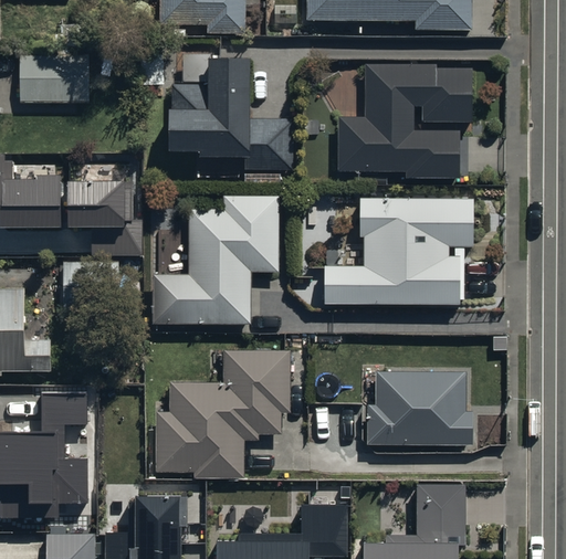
[(160,0),(161,27),(206,27),(207,32),(244,32),(243,0),(160,0)]
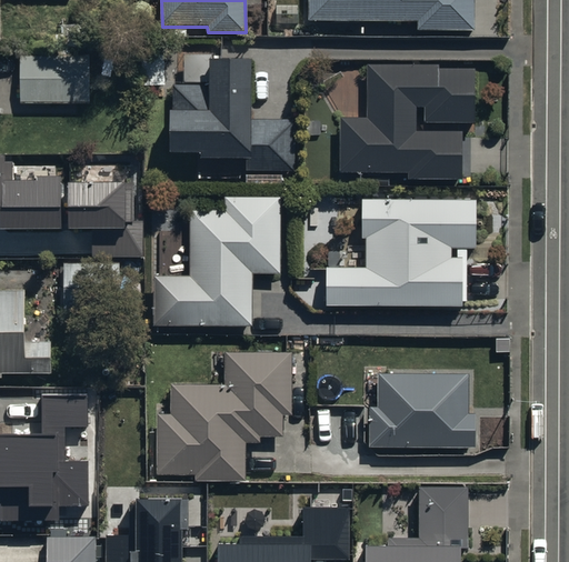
[(308,0),(309,20),(415,20),(415,29),(473,29),(473,0),(308,0)]
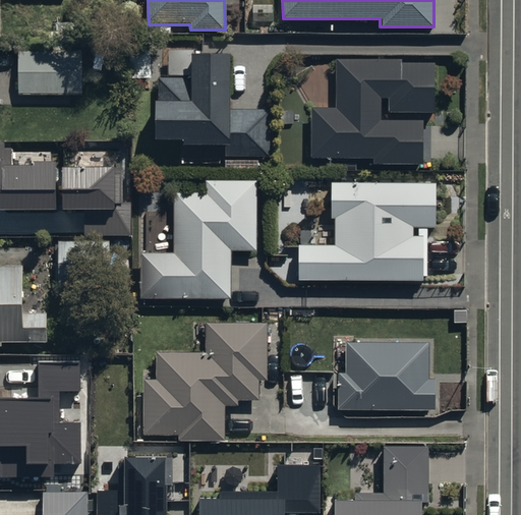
[(56,45),(18,45),(18,96),(83,96),(83,51),(56,51),(56,45)]
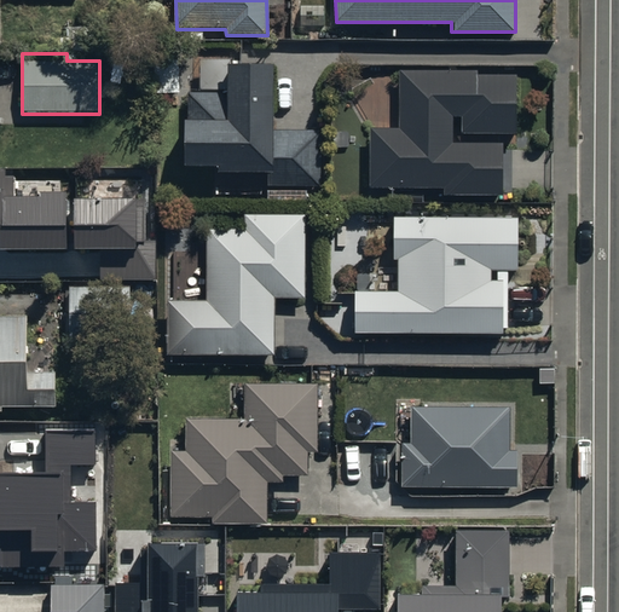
[(276,138),(275,65),(230,65),(230,100),(191,102),(192,123),(186,123),(186,169),(221,168),(221,177),(270,175),(270,197),(329,197),(329,174),(323,174),(323,138),(276,138)]
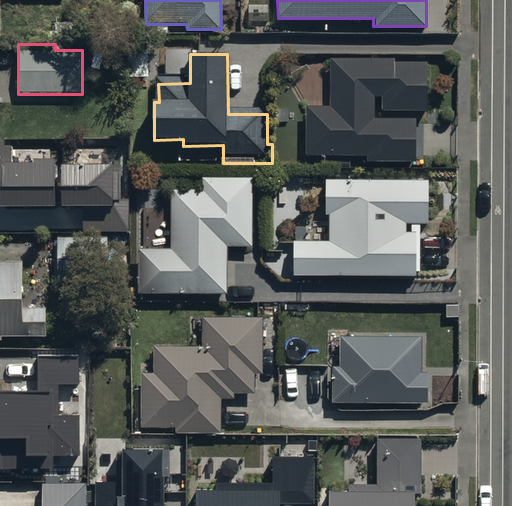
[(423,58),(328,59),(329,104),(303,105),(304,154),(413,154),(412,111),(424,111),(423,58)]
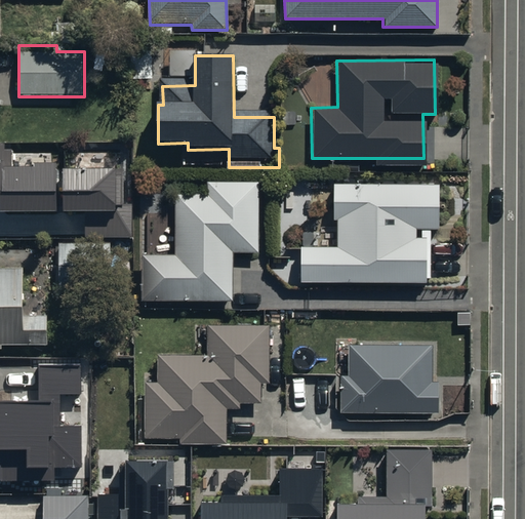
[(0,216),(56,216),(56,168),(12,169),(12,154),(0,154),(0,216)]
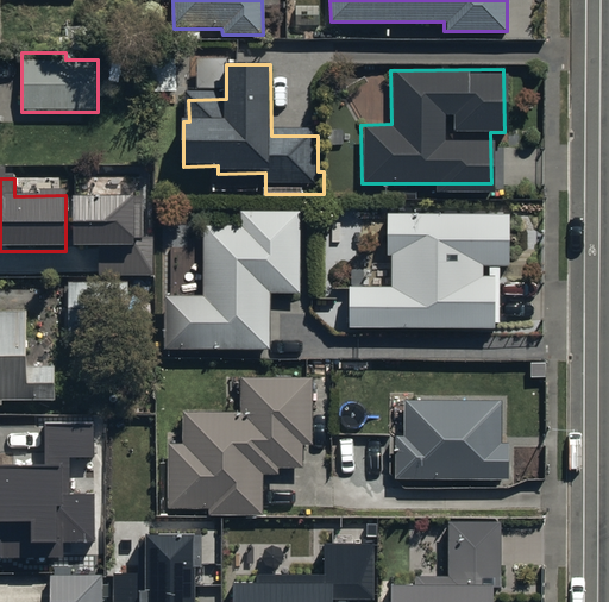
[(142,202),(74,202),(74,251),(99,251),(99,282),(152,282),(152,243),(142,243),(142,202)]
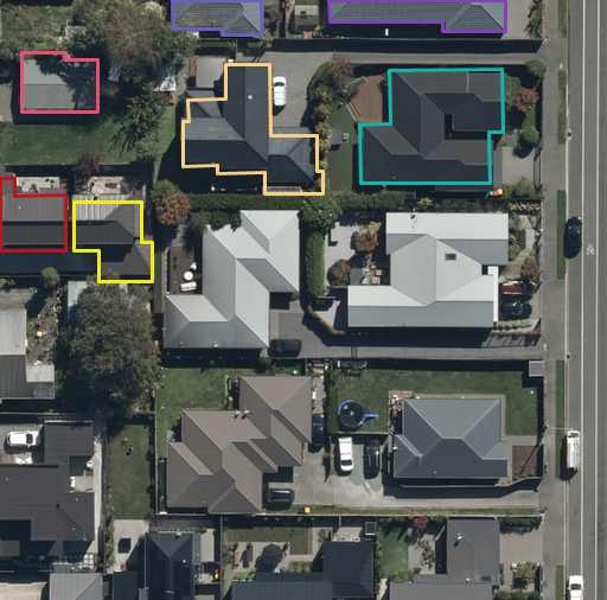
[(199,295),(160,294),(160,346),(267,348),(267,293),(294,293),(294,214),(199,212),(199,295)]
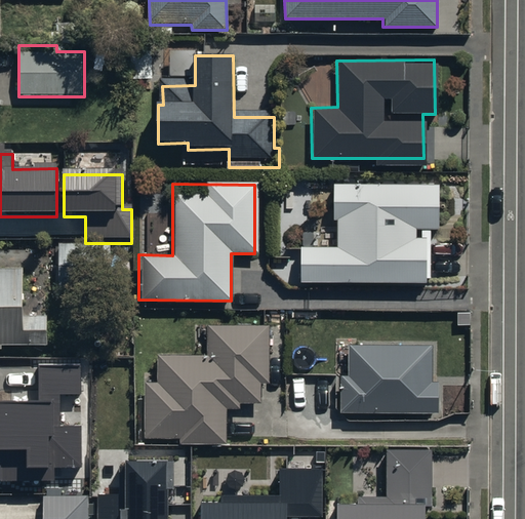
[(433,185),(334,184),(333,242),(300,242),(300,278),(433,279),(433,185)]
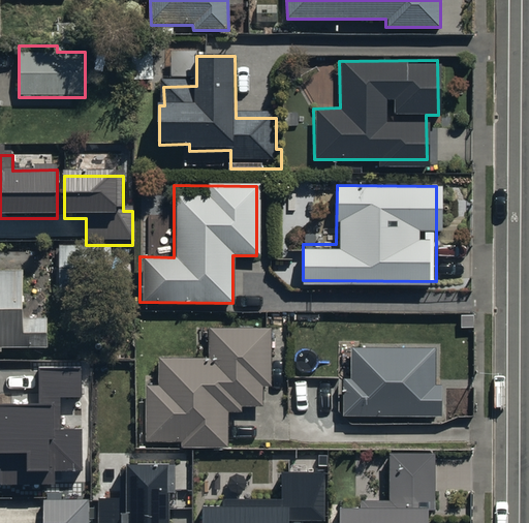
[(79,243),(57,243),(57,293),(79,293),(79,243)]
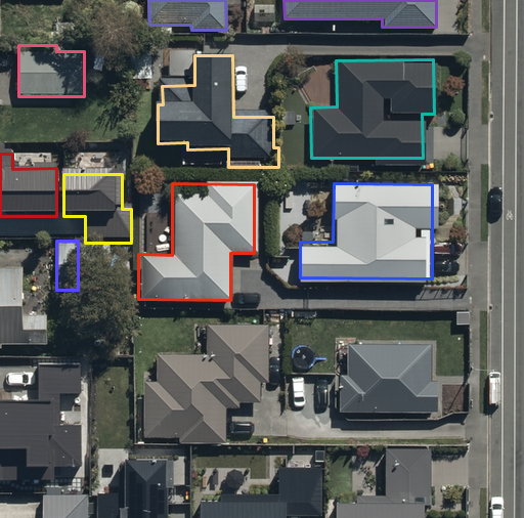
[(0,341),(45,342),(45,315),(24,315),(24,267),(0,266),(0,341)]
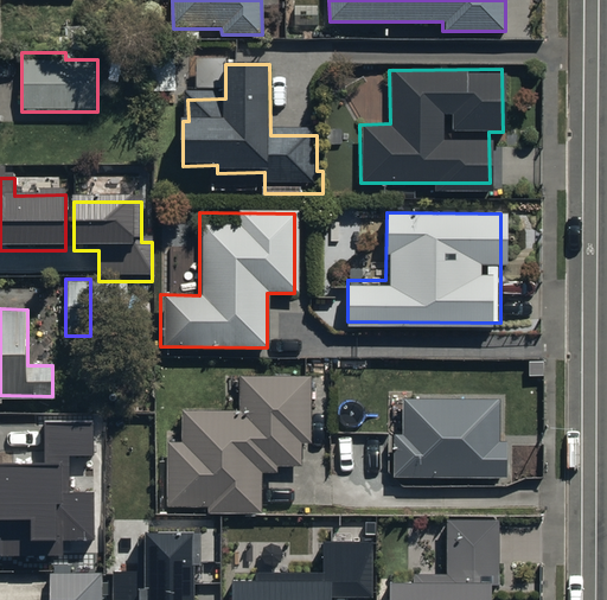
[(181,440),(166,440),(167,505),(205,505),(205,514),(261,514),(261,473),(276,473),(276,468),(300,468),(300,444),(310,444),(310,378),(240,378),(240,409),(181,409),(181,440)]
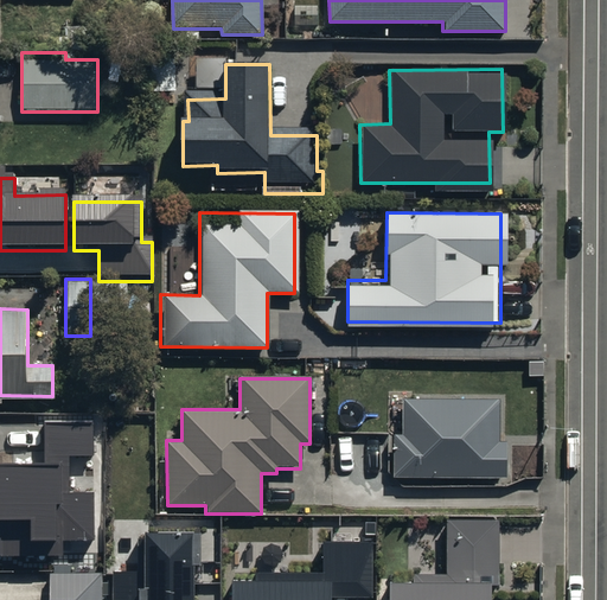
[(499,399),(403,397),(403,434),(394,434),(393,478),(505,479),(505,442),(499,442),(499,399)]
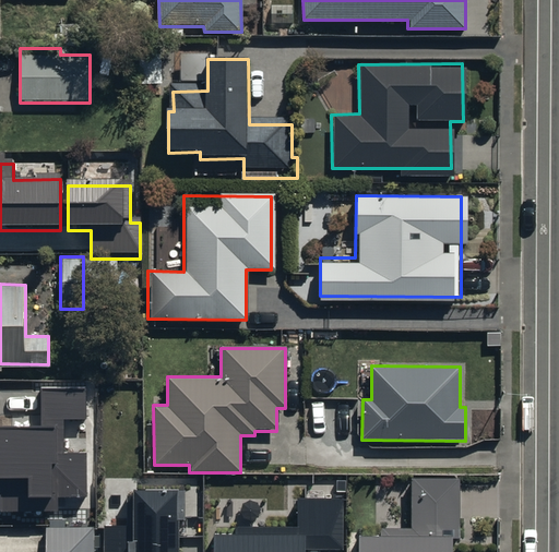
[(85,394),(40,394),(40,433),(0,433),(0,518),(58,518),(58,503),(87,502),(87,459),(64,459),(64,427),(85,427),(85,394)]
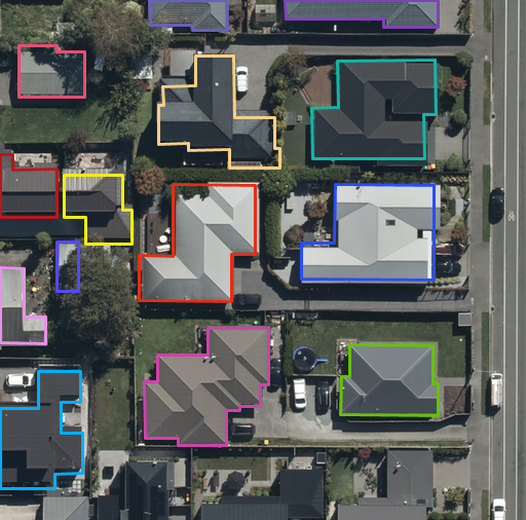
[(387,498),(338,499),(338,519),(425,519),(425,453),(386,453),(387,498)]
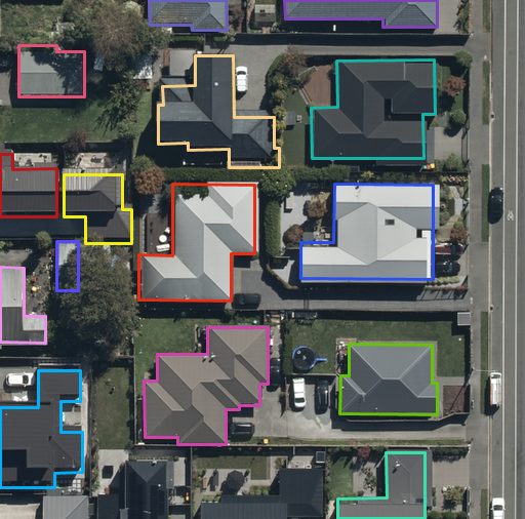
[(168,518),(169,453),(122,453),(121,518),(168,518)]
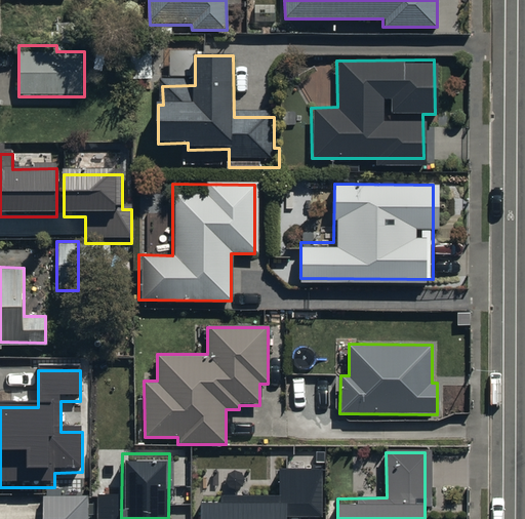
[(276,495),(202,494),(201,518),(283,518),(283,513),(319,513),(319,466),(276,466),(276,495)]
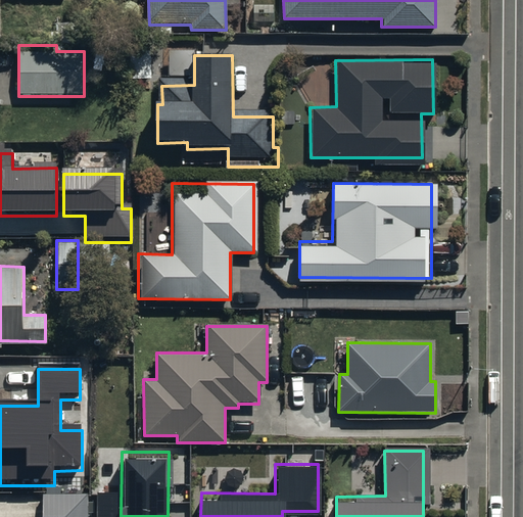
[(86,516),(86,494),(42,494),(42,516),(86,516)]
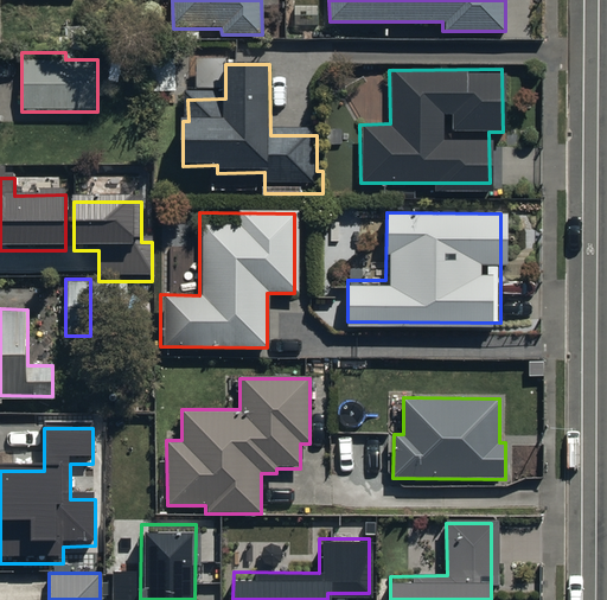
All buildings are outlined.
